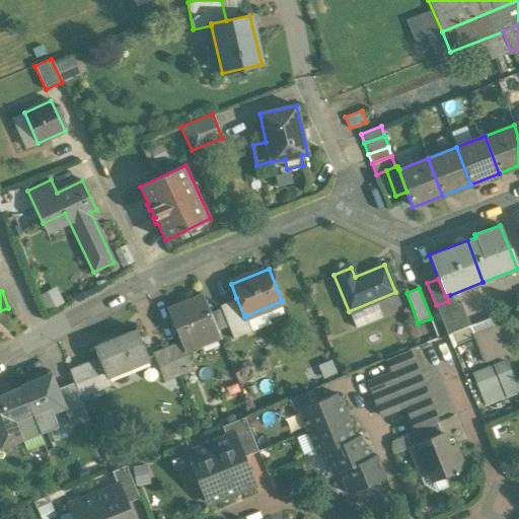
[(457,304),(450,295),(446,296),(448,301),(436,305),(438,311),(457,304)]
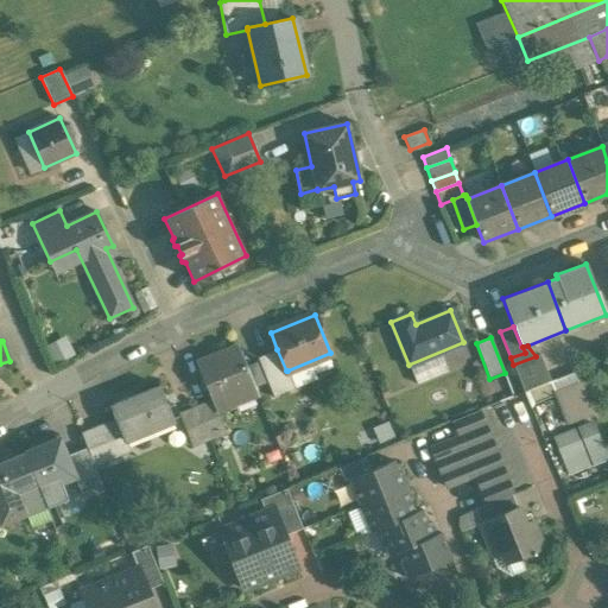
[(238,347),(196,363),(211,400),(215,411),(216,411),(257,394),(238,347)]
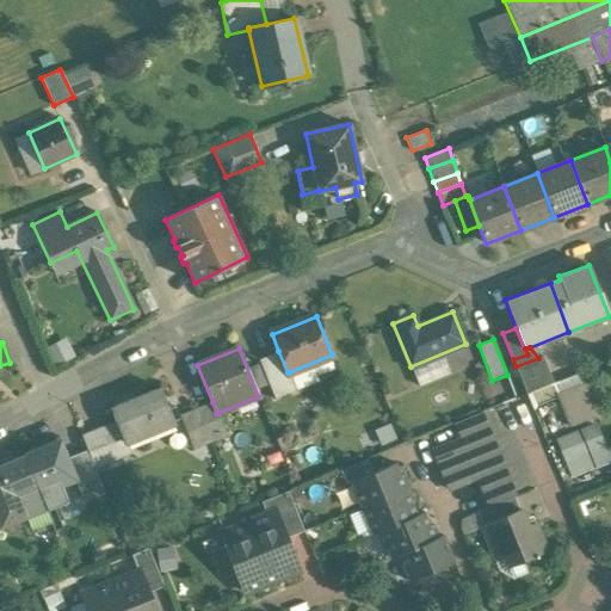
[(278,351),(259,359),(275,400),(296,390),(289,372),(288,372),(278,351)]
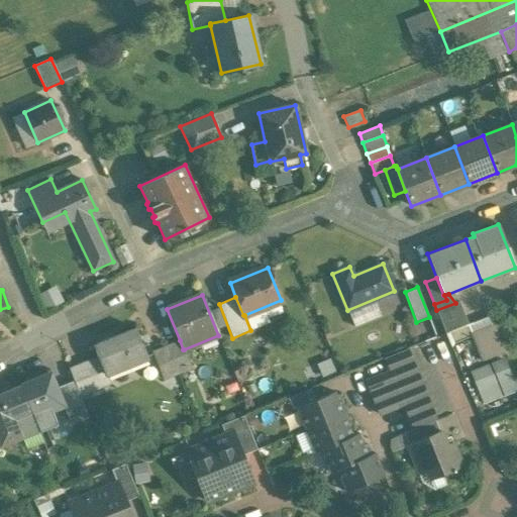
[(455,303),(436,310),(445,333),(468,324),(459,301),(455,303)]
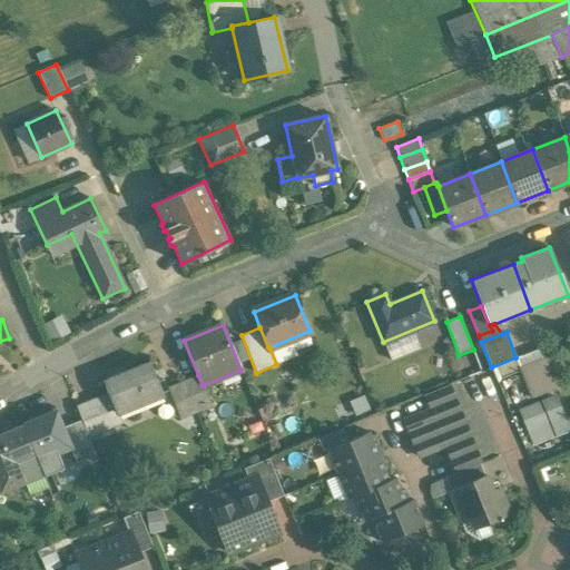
[(149,362),(102,381),(105,386),(107,393),(108,393),(116,412),(117,411),(146,400),(147,403),(164,396),(149,362)]
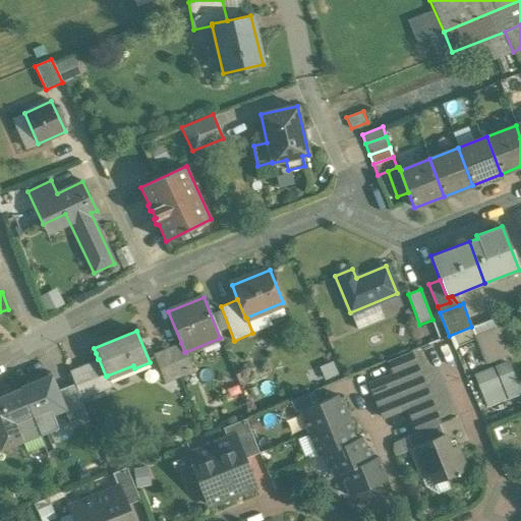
[(184,352),(181,343),(169,348),(181,377),(193,371),(185,352),(184,352)]
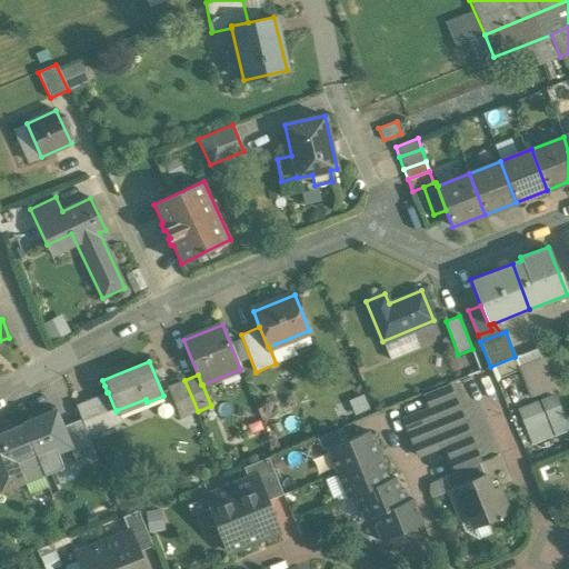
[(185,380),(168,387),(180,418),(198,411),(185,380)]
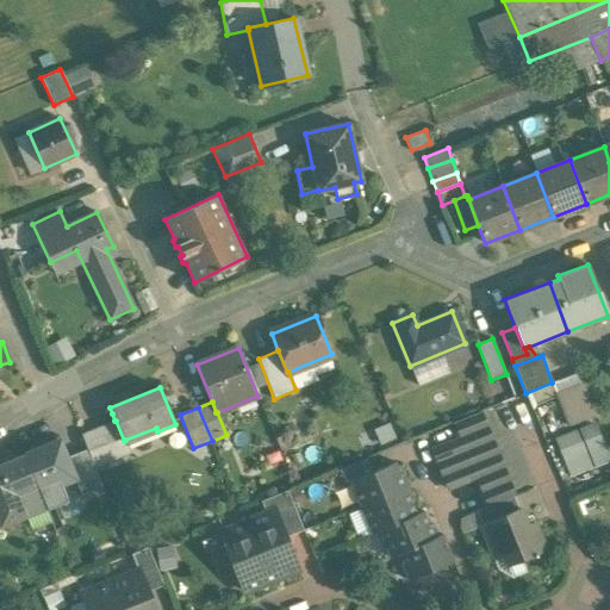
[(479,412),(453,423),(459,437),(465,452),(471,465),(475,479),(502,468),(479,412)]
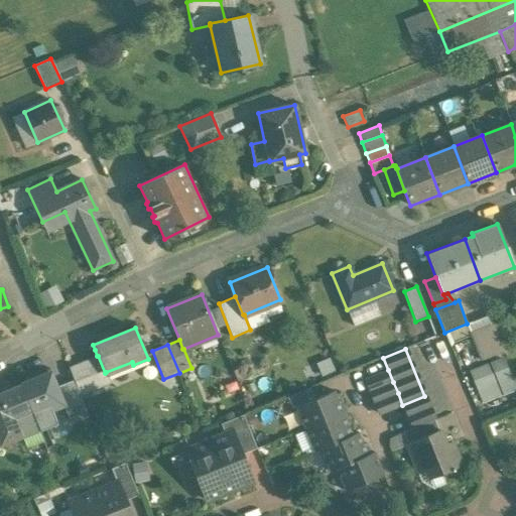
[(515,383),(505,355),(470,368),(482,402),(515,388),(515,383)]
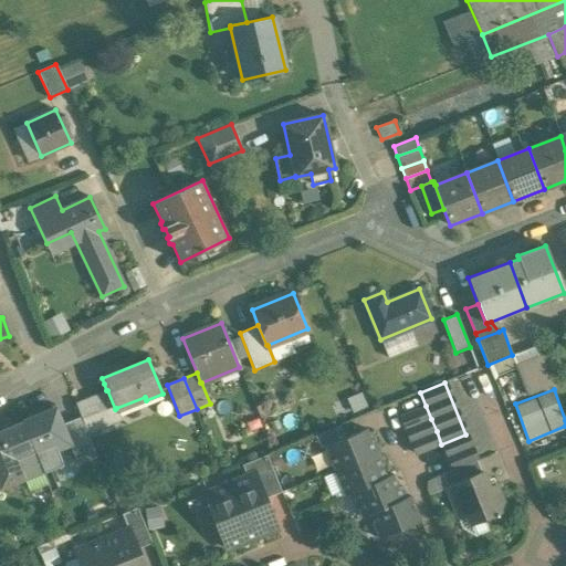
[(106,390),(75,404),(83,422),(87,433),(121,420),(116,408),(115,409),(107,390),(106,390)]
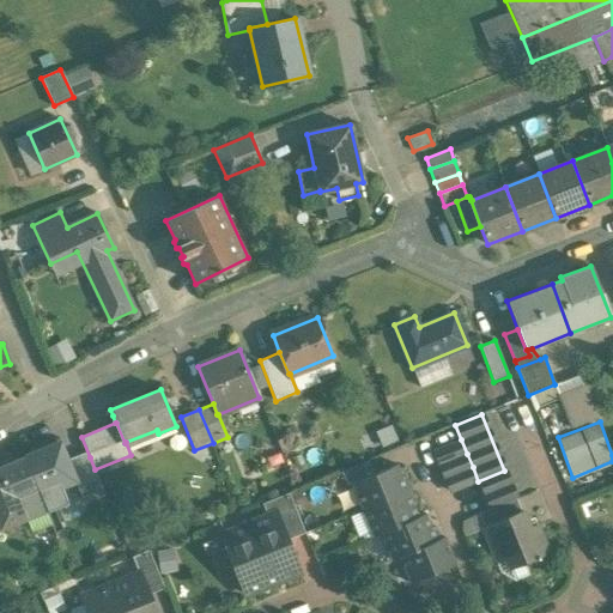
[(461,439),(435,450),(441,465),(467,454),(461,439)]
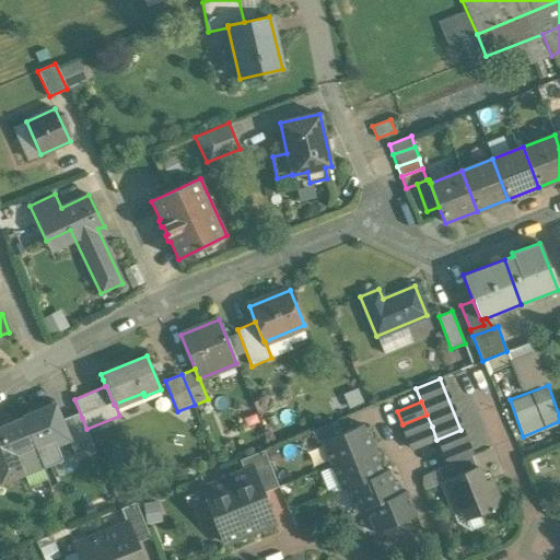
[(55,404),(22,417),(43,467),(61,459),(55,444),(69,439),(63,427),(63,426),(55,404)]
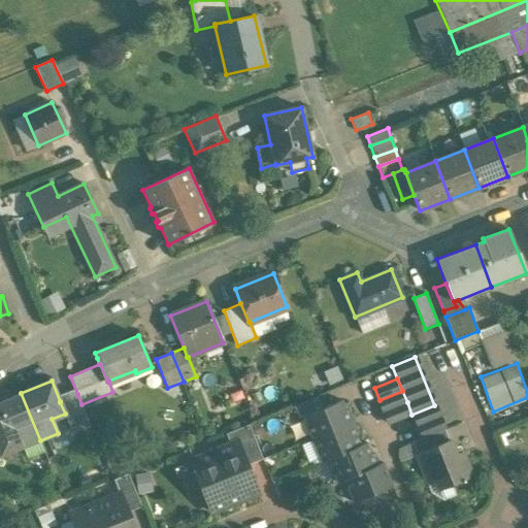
[(402,391),(380,400),(384,411),(407,402),(402,391)]
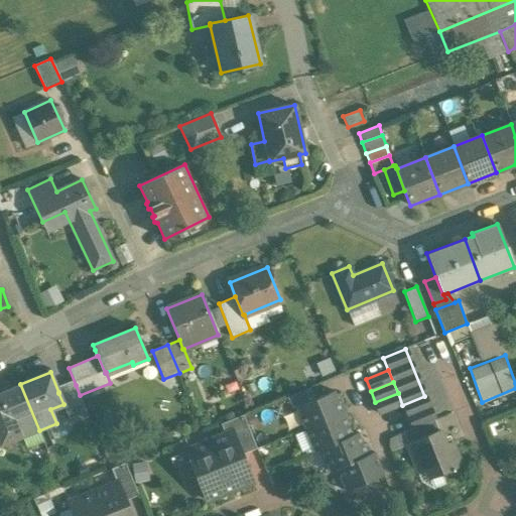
[(20,384),(0,392),(0,425),(16,419),(23,436),(39,430),(20,384)]
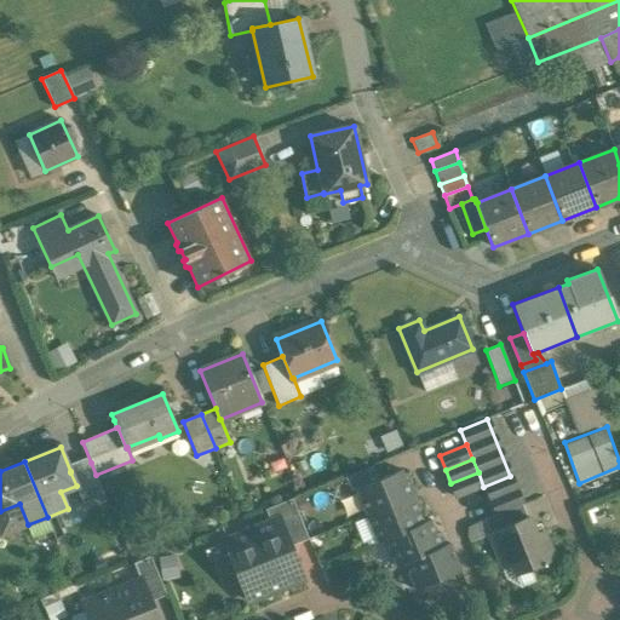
[(91,463),(70,471),(70,472),(75,470),(87,498),(103,492),(96,475),(91,463)]
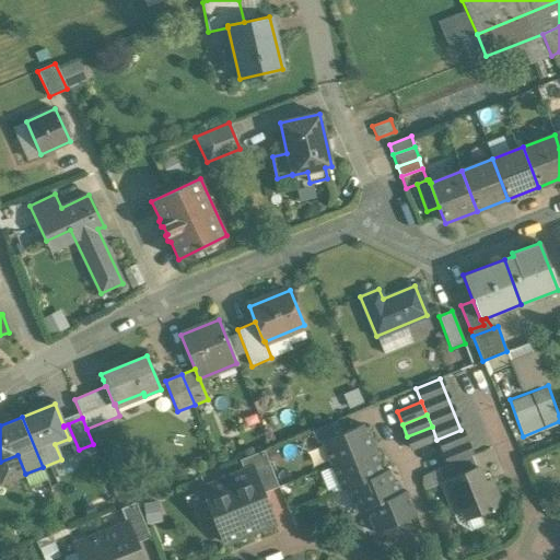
[(336,420),(311,430),(316,443),(321,441),(322,441),(340,432),(336,420)]
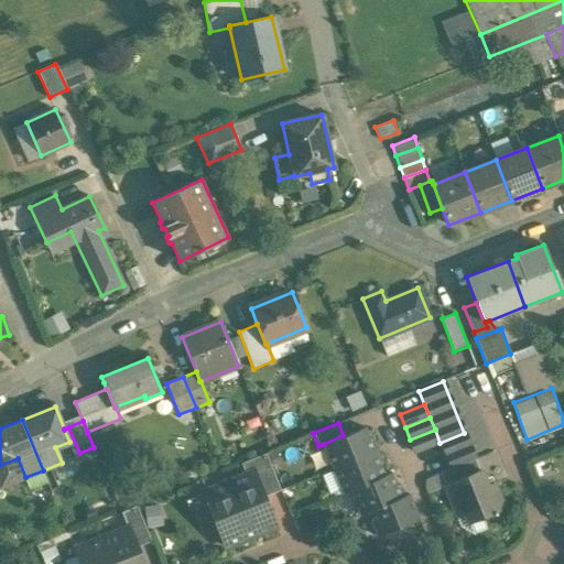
[(343,435),(324,444),(323,444),(344,494),(351,490),(350,489),(384,476),(384,475),(379,464),(382,463),(372,438),(369,440),(365,427),(343,435)]
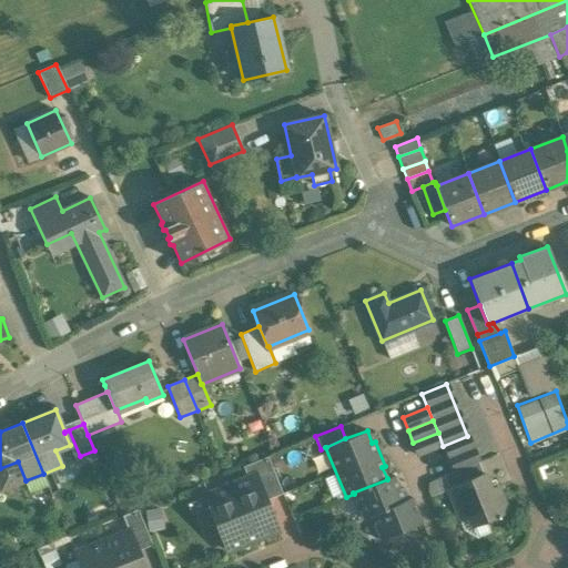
[(438,433),(413,443),(418,456),(443,446),(438,433)]
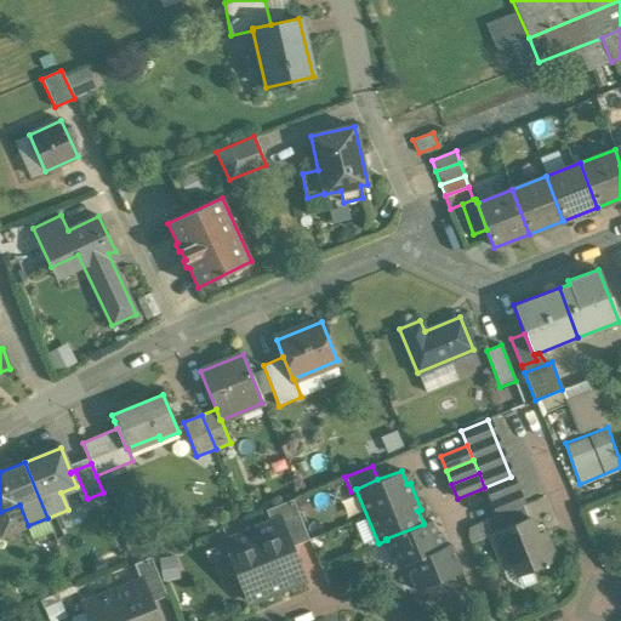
[(511,477),(484,488),(495,516),(523,505),(511,477)]
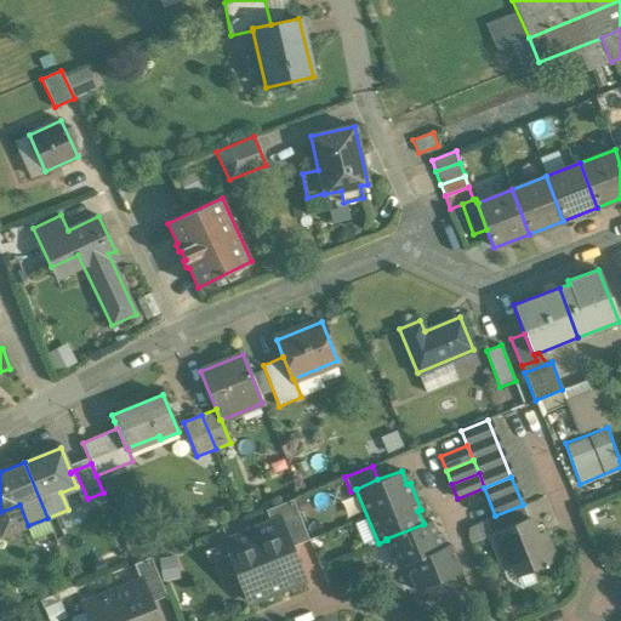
[(292,499),(266,510),(271,523),(280,519),(291,547),(309,540),(292,499)]
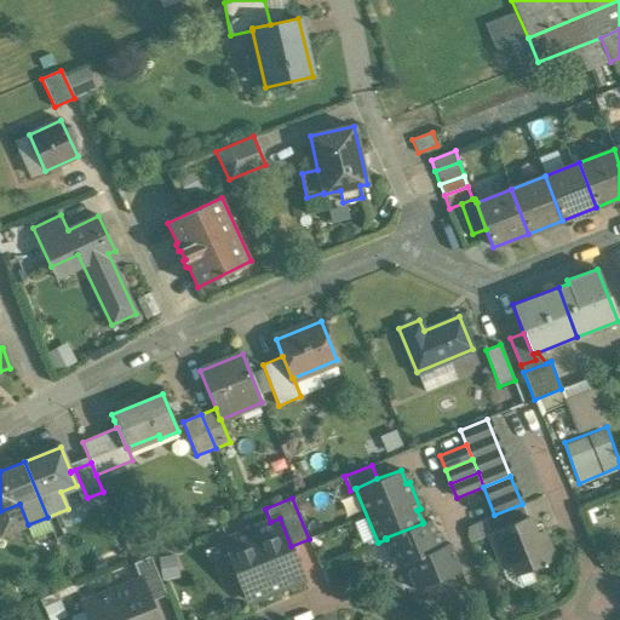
[(19,504),(0,511),(0,535),(28,524),(19,504)]
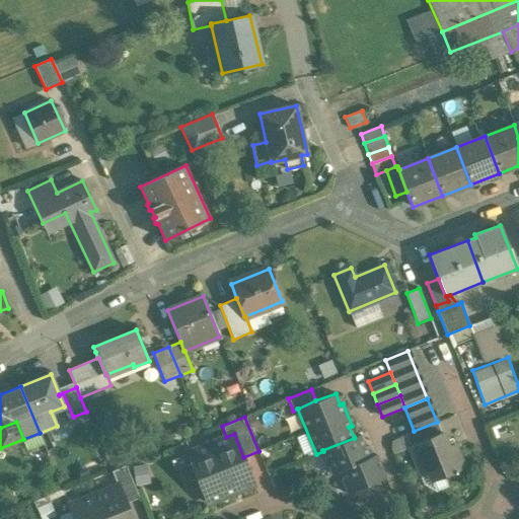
[(414,431),(404,435),(410,446),(441,433),(437,422),(414,431)]
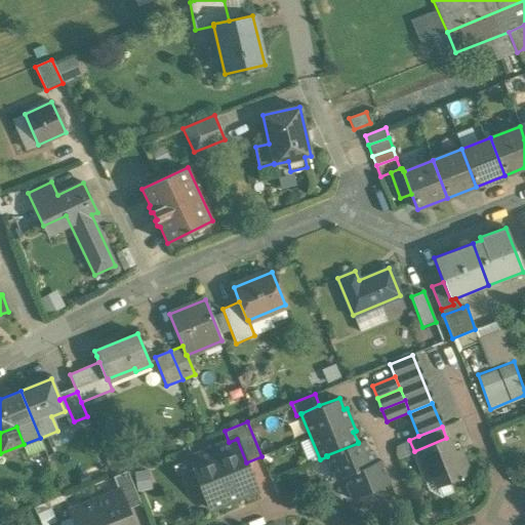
[(414,451),(413,451),(425,480),(433,477),(436,486),(469,473),(459,449),(453,452),(448,438),(414,451)]
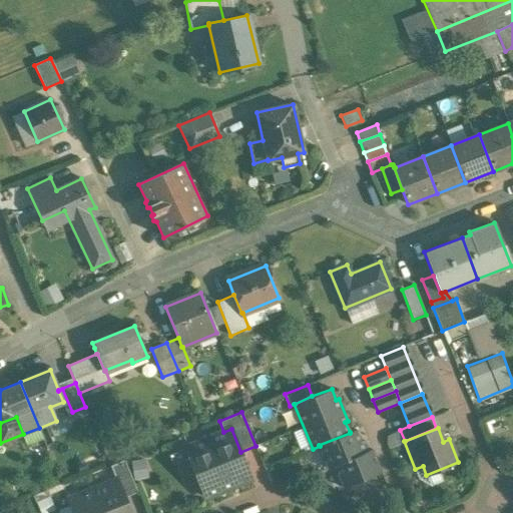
[(223,432),(185,448),(204,496),(250,478),(240,452),(231,429),(223,432)]
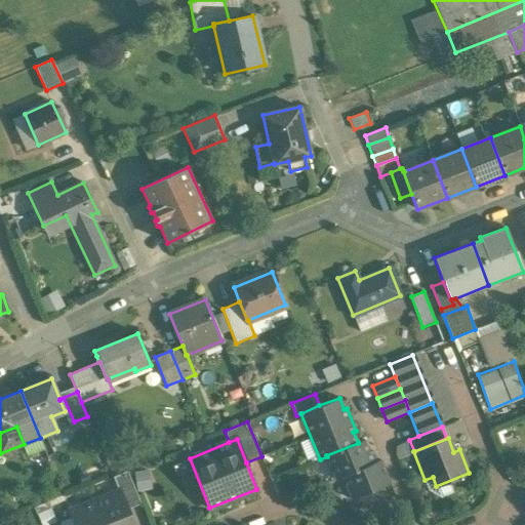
[(358,443),(326,455),(327,456),(335,479),(342,477),(352,498),(390,483),(379,459),(376,461),(372,450),(369,452),(364,440),(358,442),(358,443)]
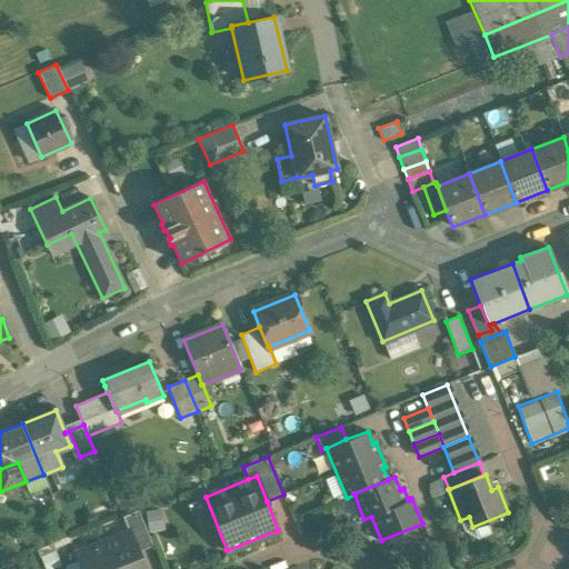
[(138,510),(122,517),(128,531),(129,530),(138,551),(152,546),(138,510)]
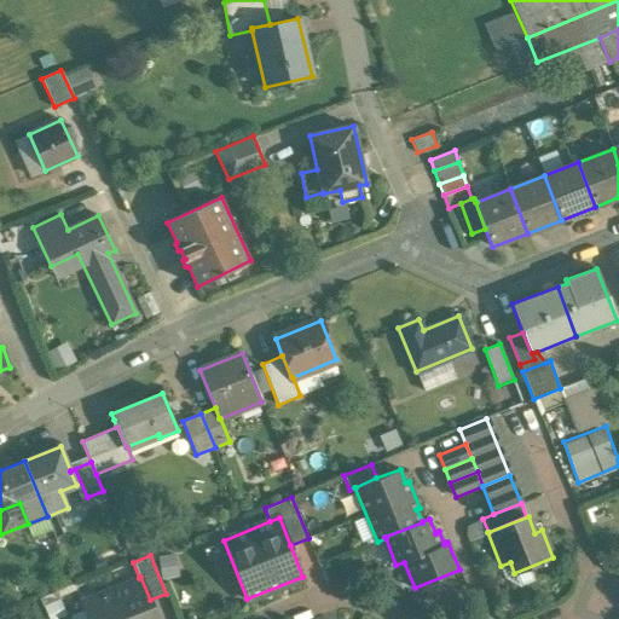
[(139,578),(109,590),(114,601),(86,612),(88,618),(150,618),(146,607),(151,605),(150,600),(140,577),(139,578)]
